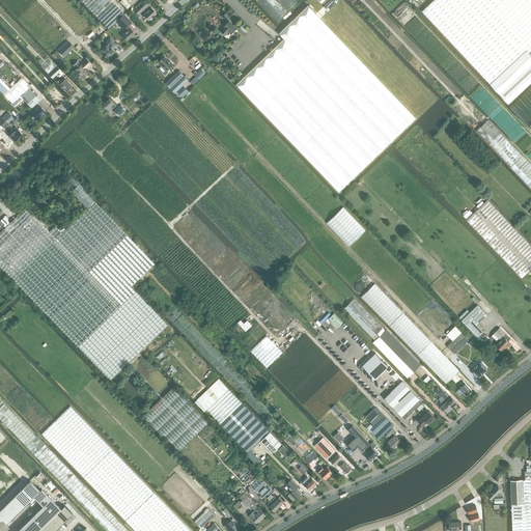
[(81,0),(108,28),(116,21),(123,29),(124,27),(127,30),(121,34),(127,40),(135,33),(130,27),(128,25),(131,22),(123,14),(110,0),(81,0)]
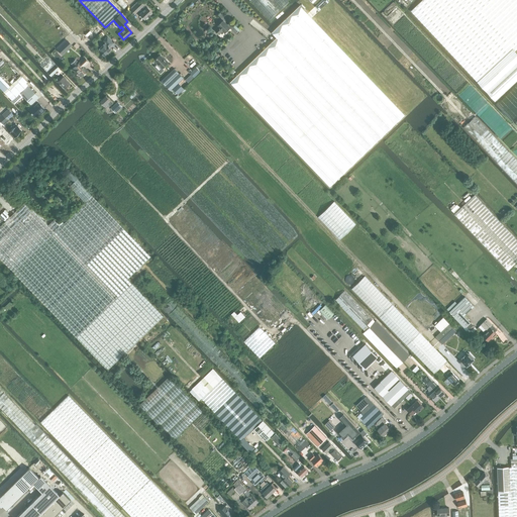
[(122,0),(117,0),(116,2),(123,9),(127,5),(122,0)]
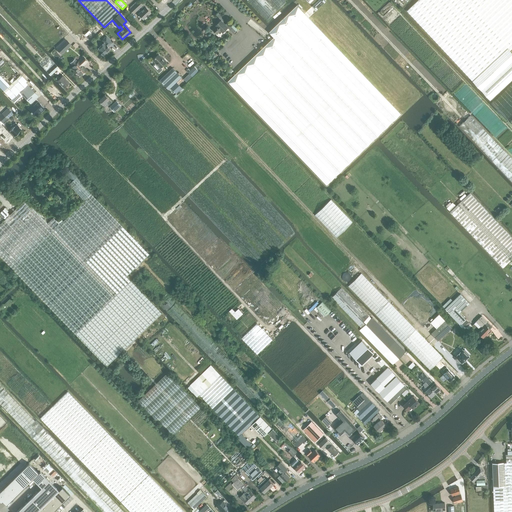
[(145,7),(143,5),(138,0),(137,0),(129,9),(133,14),(140,7),(142,10),(138,14),(143,19),(150,12),(145,6),(145,7)]
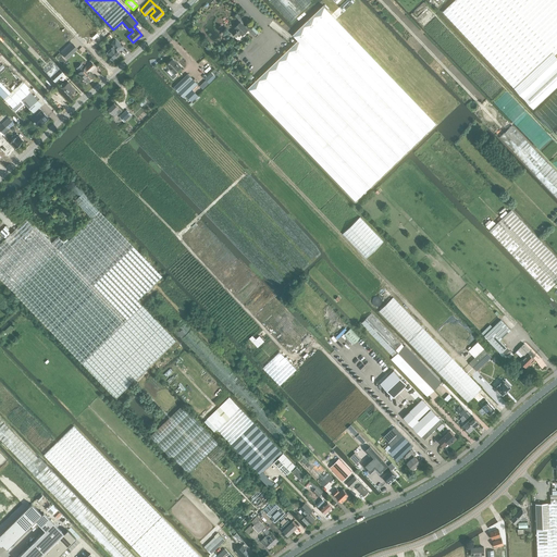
[(291,22),(311,1),(309,0),(270,0),(291,22)]
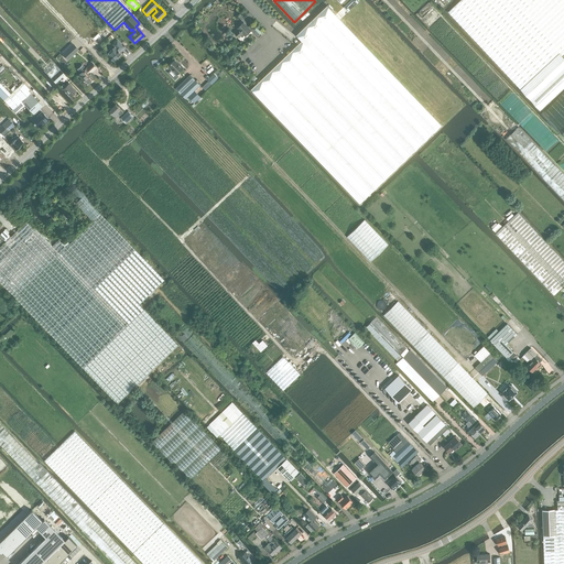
[(539,110),(563,87),(563,58),(562,56),(563,54),(563,0),(459,0),(447,11),(539,110)]
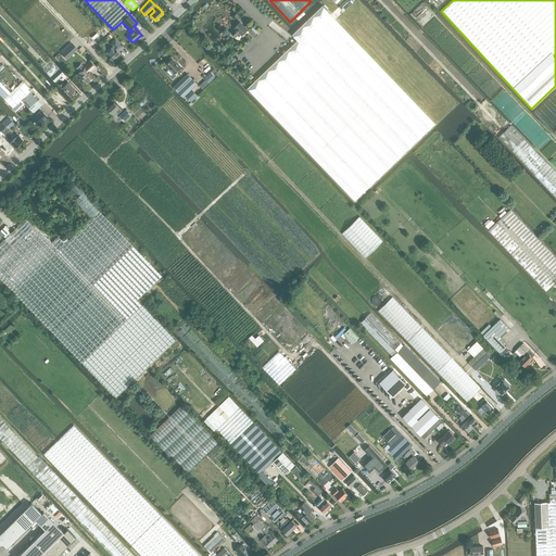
[(248,88),(355,200),(436,123),(323,5),(292,35),(298,40),(248,88)]
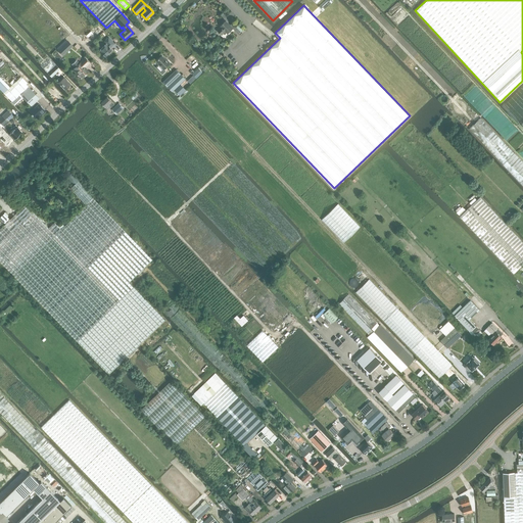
[(403,8),(393,18),(398,25),(409,14),(403,8)]
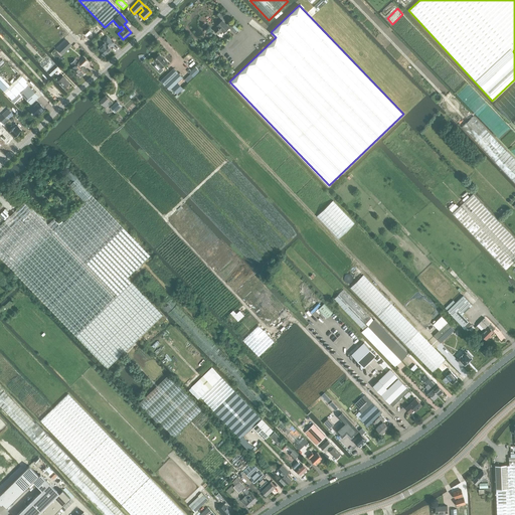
[(217,26),(214,29),(218,34),(221,30),(224,32),(229,27),(231,30),(235,33),(237,31),(233,27),(228,22),(226,24),(222,20),(217,25),(217,26)]
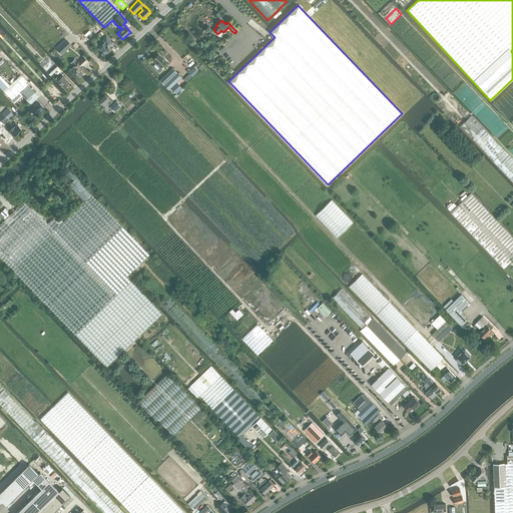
[(103,42),(97,49),(103,55),(110,49),(108,46),(112,42),(106,36),(102,40),(103,42)]
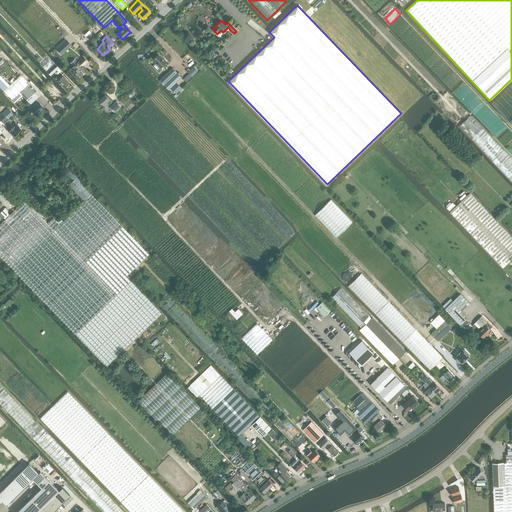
[(155,57),(153,60),(155,63),(153,66),(159,72),(163,69),(161,67),(167,62),(164,58),(164,59),(159,54),(156,57),(155,57)]
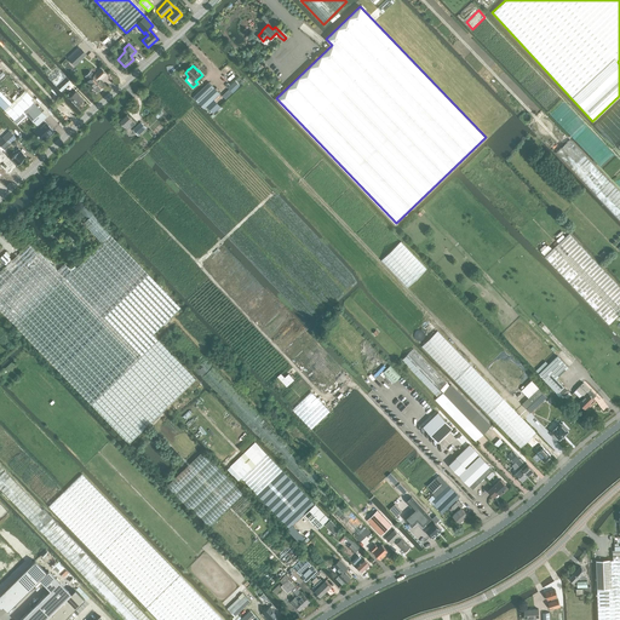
[(91,70),(85,76),(89,80),(87,81),(97,91),(105,84),(102,80),(107,75),(101,68),(95,74),(91,70)]
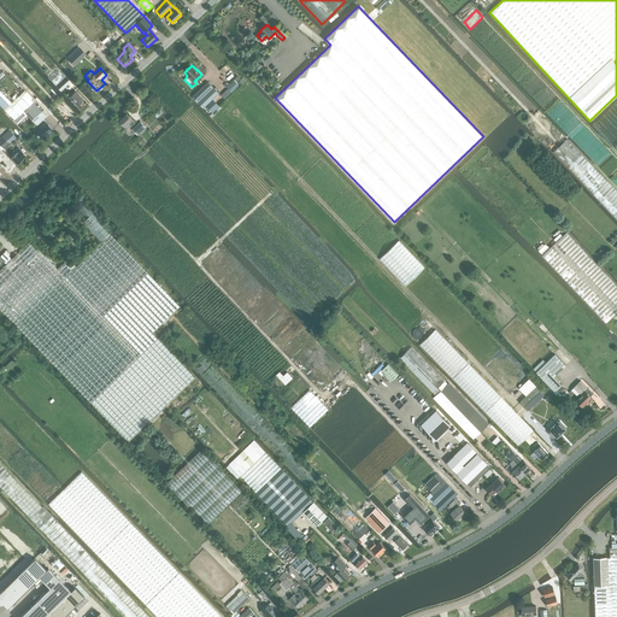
[(60,70),(50,80),(56,86),(62,90),(71,82),(66,76),(60,70)]
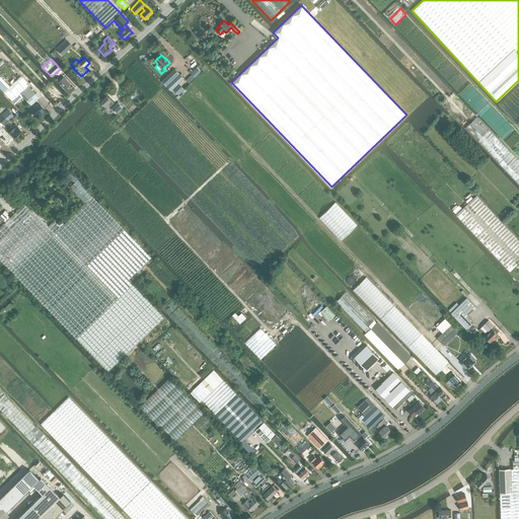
[(179,83),(184,78),(175,68),(162,81),(171,90),(173,88),(179,83)]
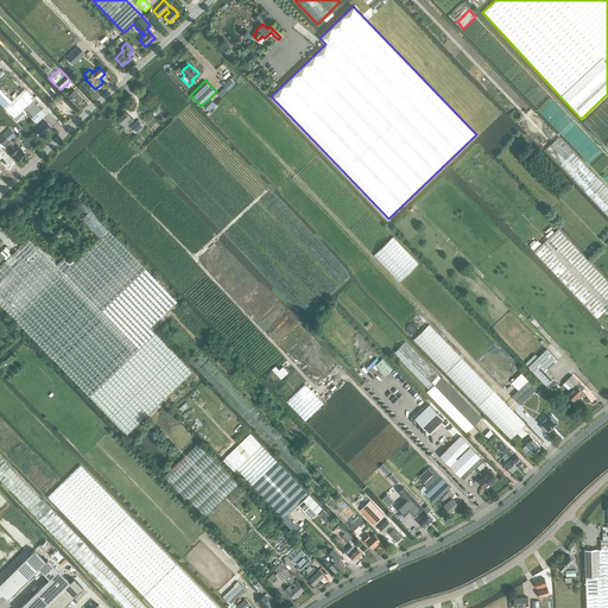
[(0,88),(0,103),(14,119),(13,119),(17,122),(27,113),(37,122),(45,114),(30,97),(32,96),(24,89),(11,101),(0,88)]
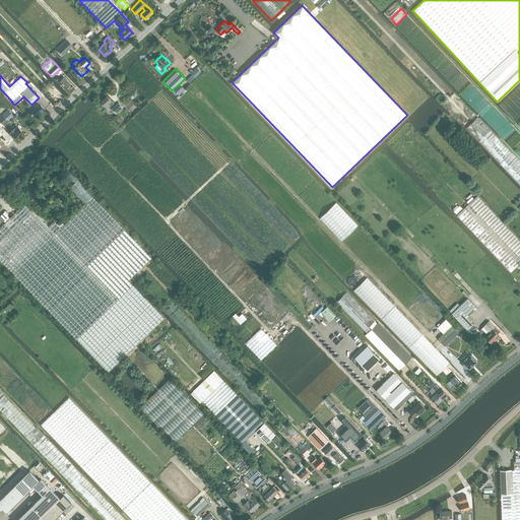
[(70,84),(63,76),(60,79),(58,77),(56,79),(65,89),(70,84)]
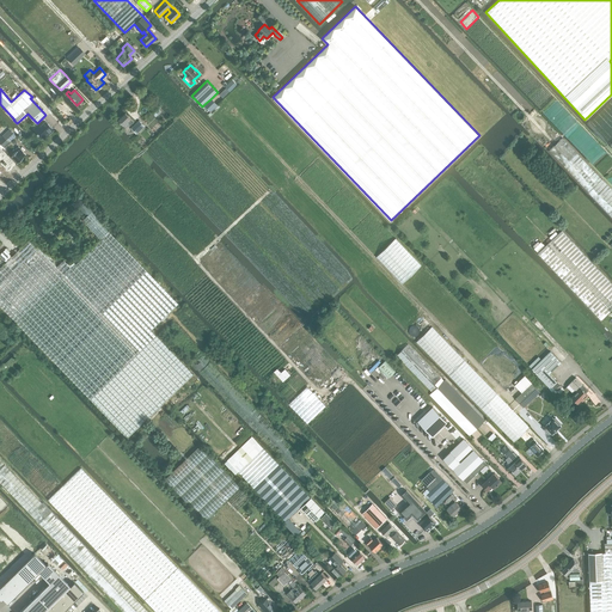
[(130,126),(134,122),(132,118),(126,112),(118,120),(121,123),(126,129),(129,124),(130,126)]
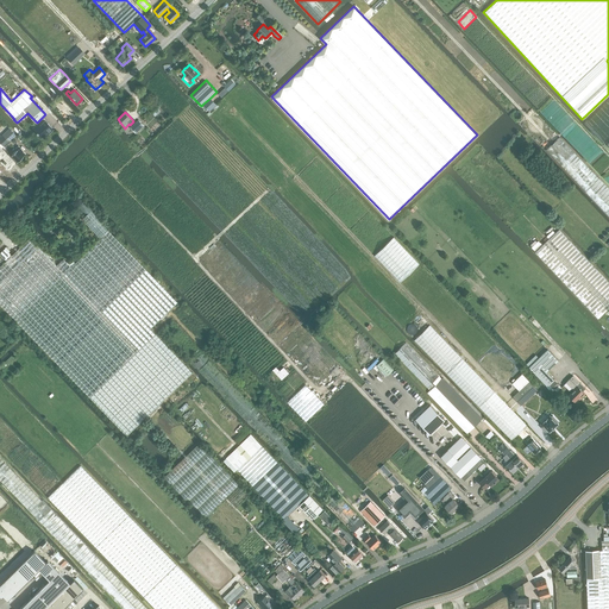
[(39,125),(35,130),(41,138),(45,133),(52,127),(45,120),(39,125)]
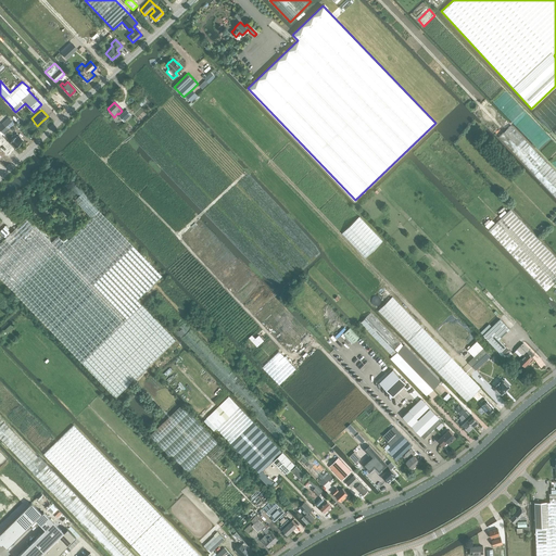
[(127,110),(119,116),(124,122),(131,114),(127,110)]
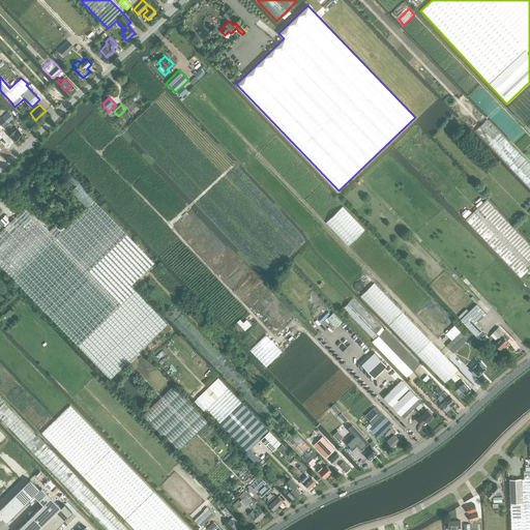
[(8,112),(0,118),(0,124),(3,128),(13,118),(8,112)]
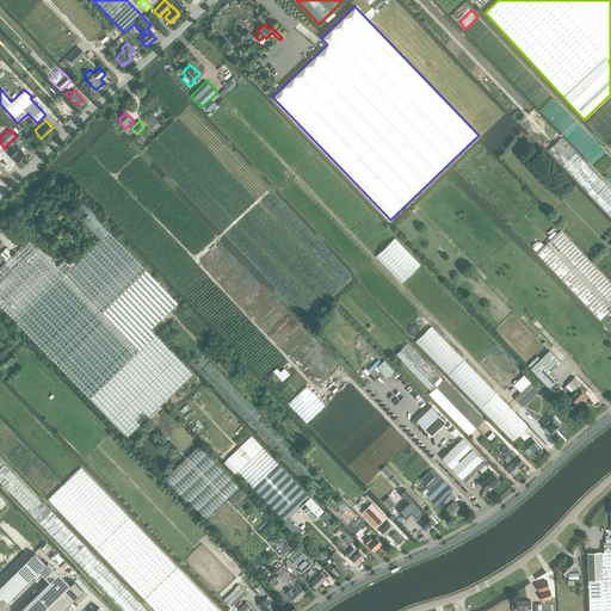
[(554,144),(548,150),(587,192),(610,216),(610,189),(602,179),(557,133),(553,137),(556,142),(554,144)]
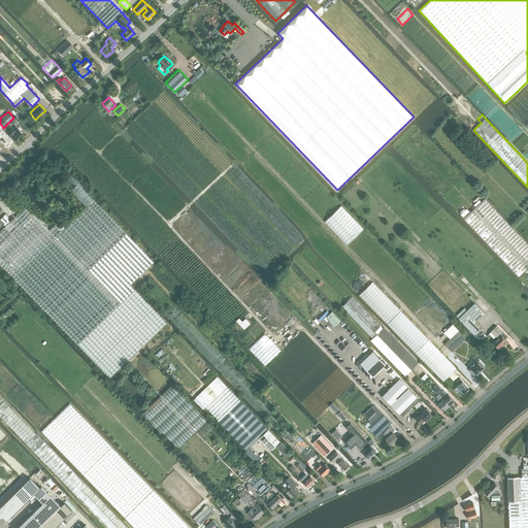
[(527,134),(518,125),(519,129),(516,133),(517,134),(514,137),(519,135),(518,138),(516,138),(516,137),(510,139),(514,142),(513,145),(516,149),(517,145),(515,144),(516,141),(522,146),(523,144),(520,143),(524,142),(527,143),(527,134)]
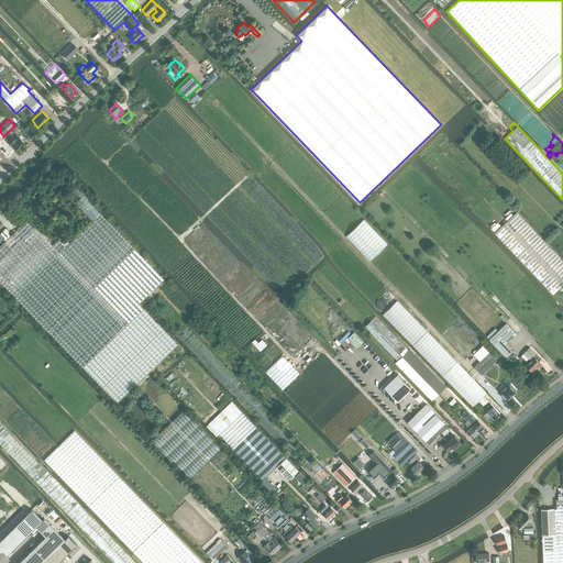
[(15,139),(10,143),(15,150),(21,144),(23,141),(19,136),(17,139),(15,139)]
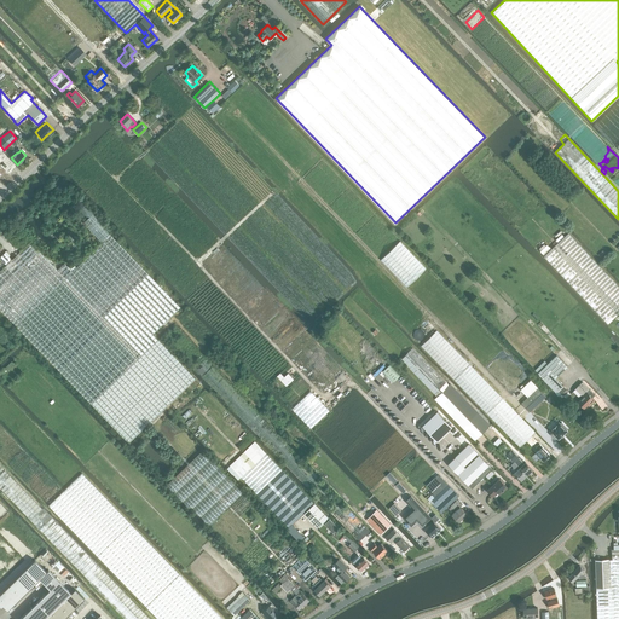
[(88,219),(94,213),(86,204),(80,209),(88,219)]
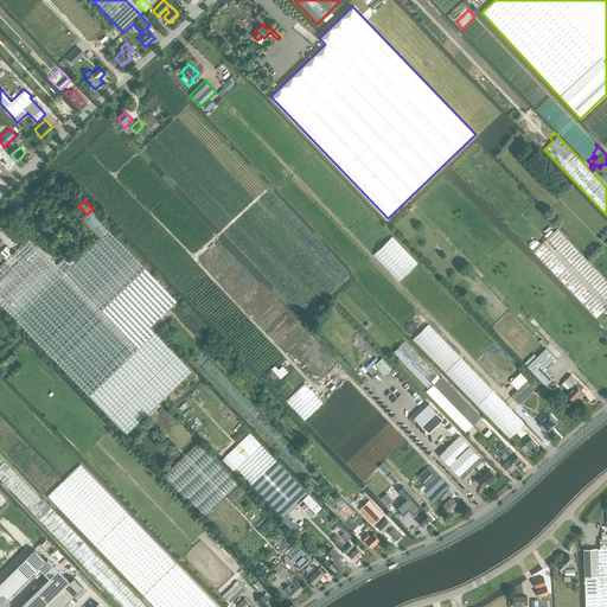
[(98,241),(166,312),(178,301),(109,230),(110,228),(93,209),(87,215),(82,218),(101,238),(98,241)]
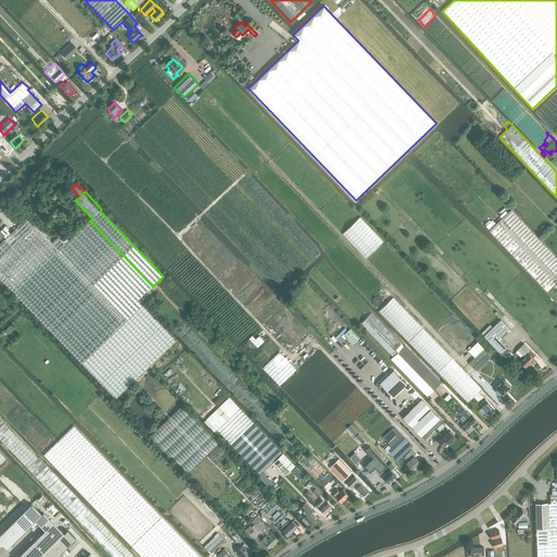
[(490,231),(547,291),(556,281),(556,258),(511,210),(490,231)]
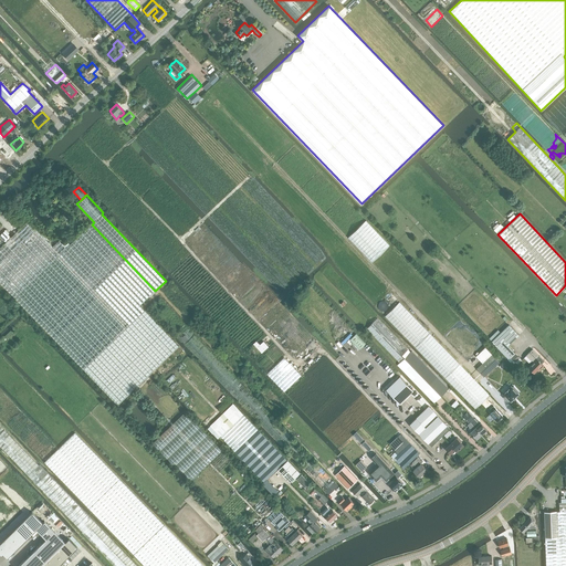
[(0,282),(118,405),(169,356),(179,346),(139,305),(155,291),(92,224),(66,248),(59,240),(52,247),(28,221),(11,237),(6,242),(0,248),(0,282)]
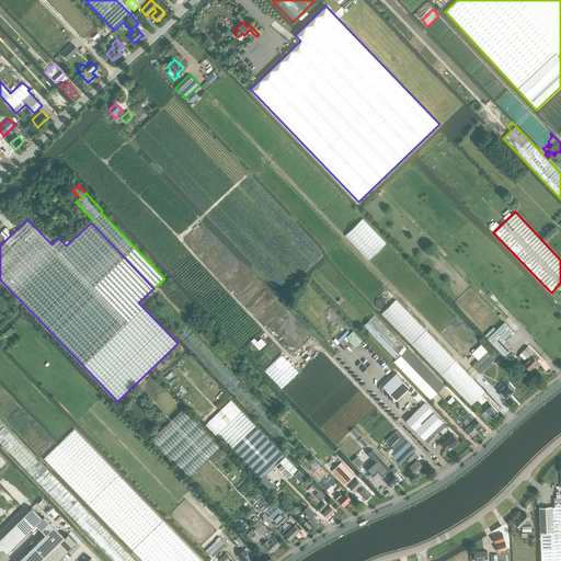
[(0,233),(6,240),(11,235),(4,229),(0,232),(0,233)]
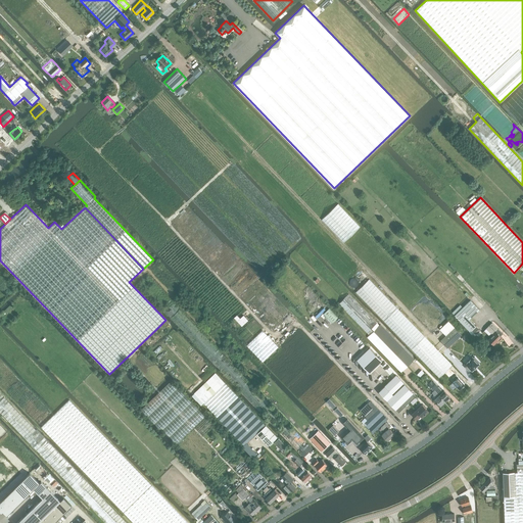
[(350,283),(355,286),(360,281),(354,278),(350,283)]
